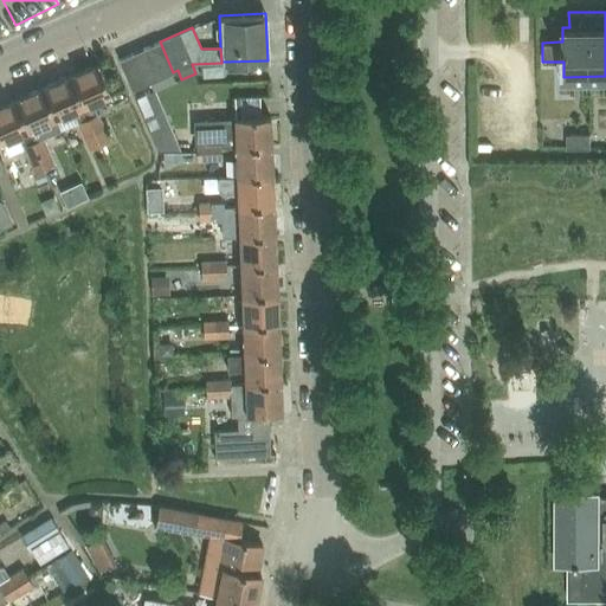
[(173,72),(160,42),(118,59),(131,90),(173,72)]
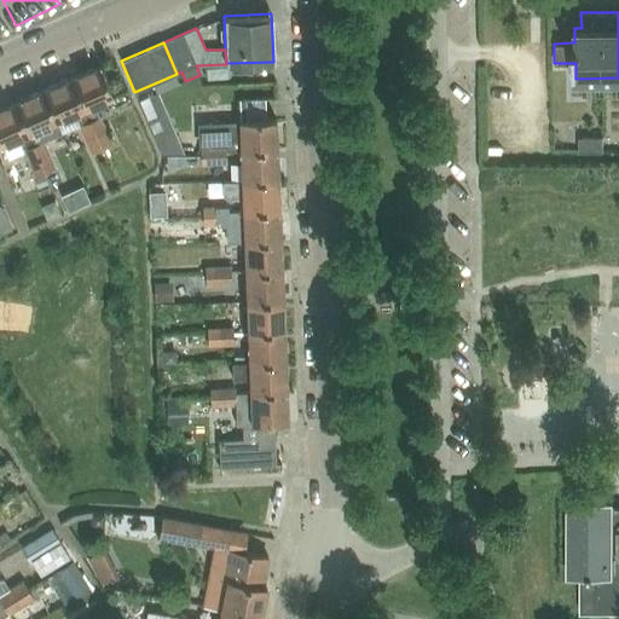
[(86,138),(105,129),(99,116),(99,115),(94,105),(114,97),(99,65),(70,77),(90,120),(80,123),(86,138)]
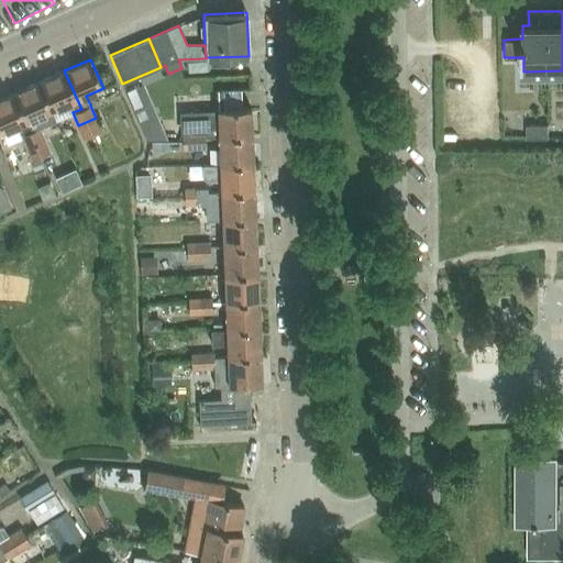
[(56,120),(73,112),(81,109),(64,70),(39,81),(52,110),(56,120)]
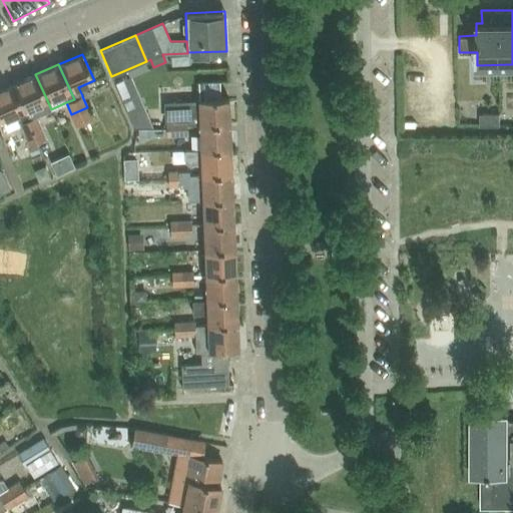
[(165,66),(149,70),(152,81),(167,77),(165,66)]
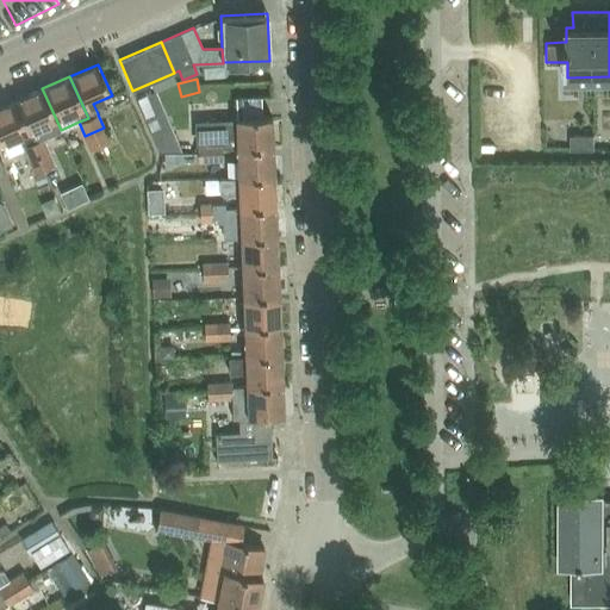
[(38,128),(56,119),(42,88),(14,101),(32,142),(42,138),(43,138),(38,128)]
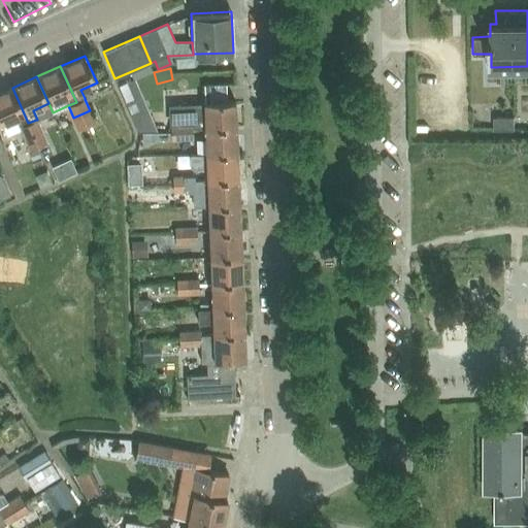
[(41,132),(36,120),(28,123),(12,88),(0,92),(0,125),(17,118),(20,127),(21,127),(26,138),(41,132)]
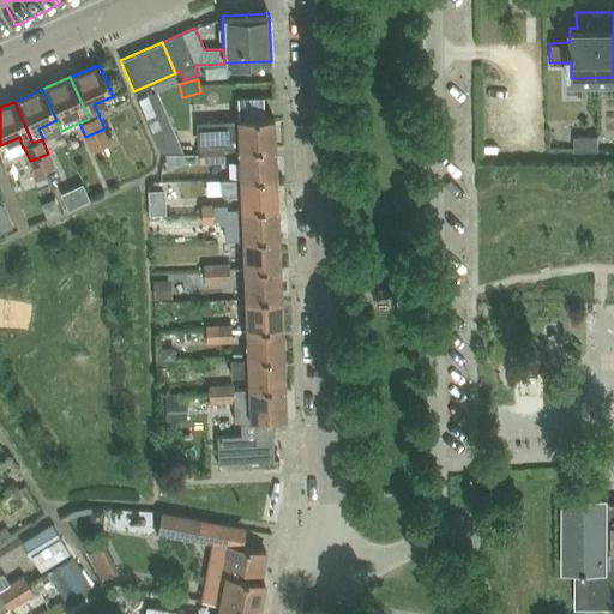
[(239,150),(275,149),(274,118),(197,121),(199,163),(211,162),(211,145),(223,145),(223,150),(239,149),(239,150)]
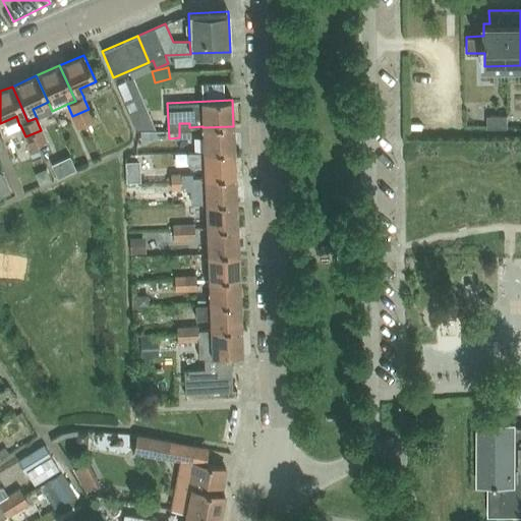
[(89,109),(72,116),(78,127),(94,120),(89,109)]
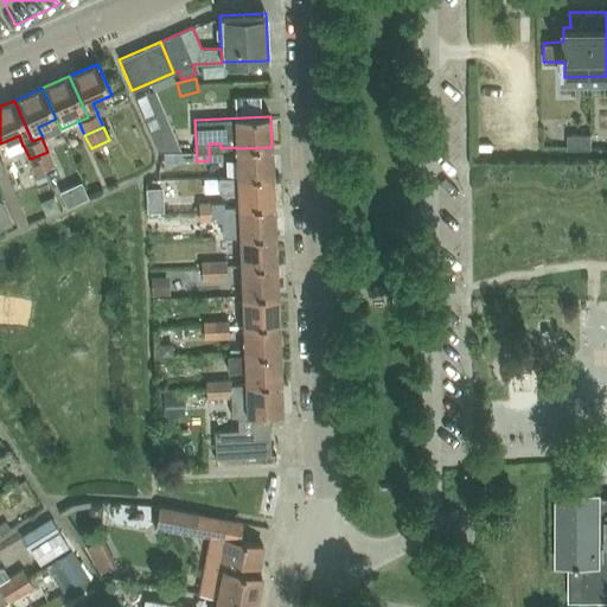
[(222,160),(221,148),(221,144),(209,144),(209,160),(222,160)]
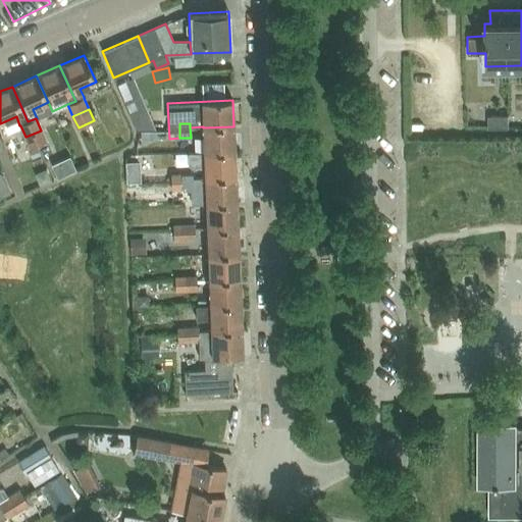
[(204,153),(235,151),(233,126),(203,127),(204,153)]
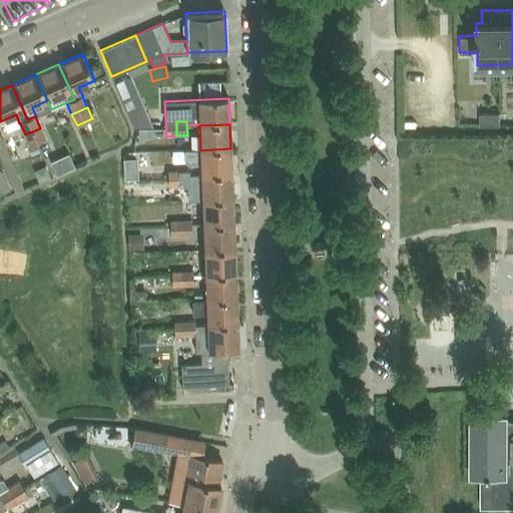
[(40,128),(25,134),(30,146),(45,139),(40,128)]
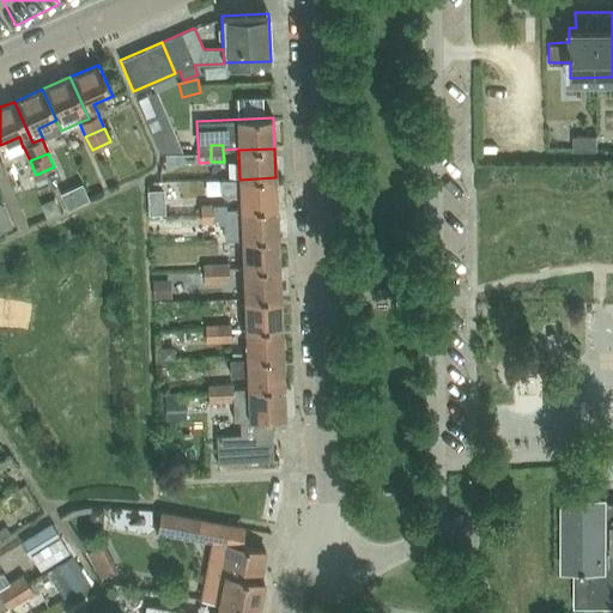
[(240,181),(225,181),(225,195),(240,195),(241,210),(277,207),(275,177),(240,180),(240,181)]
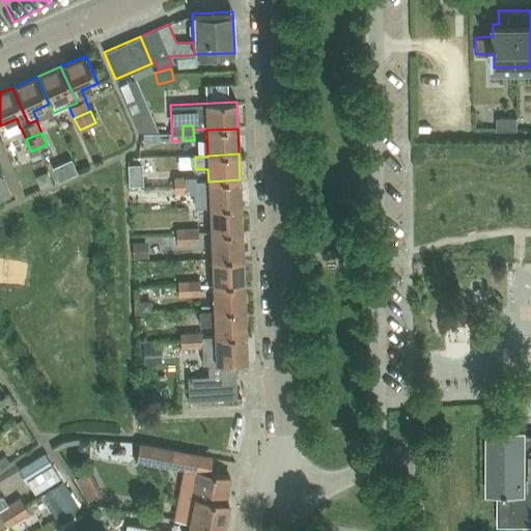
[(131,170),(132,187),(146,186),(145,169),(131,170)]
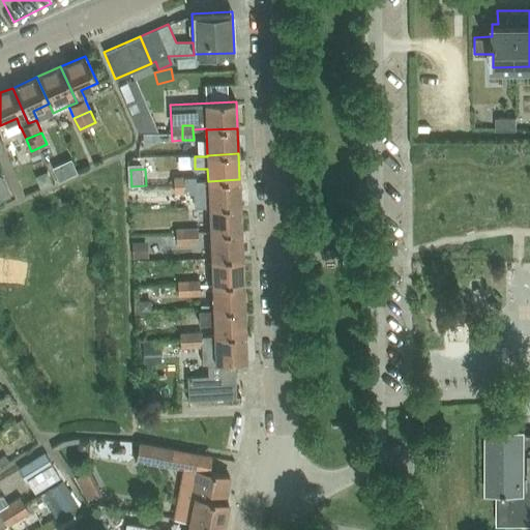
[(174,193),(184,193),(184,176),(173,177),(174,193)]
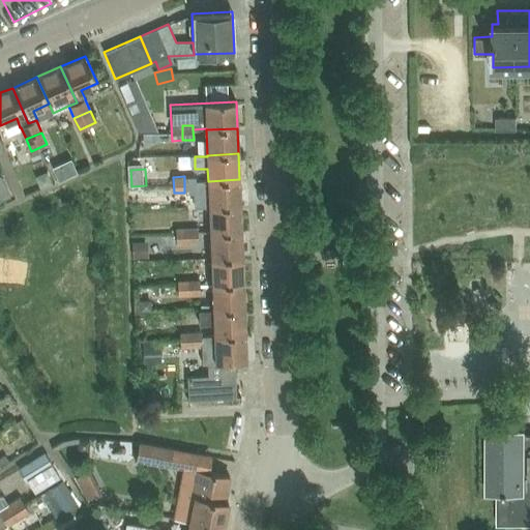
[(196,193),(195,180),(195,176),(184,176),(184,193),(196,193)]
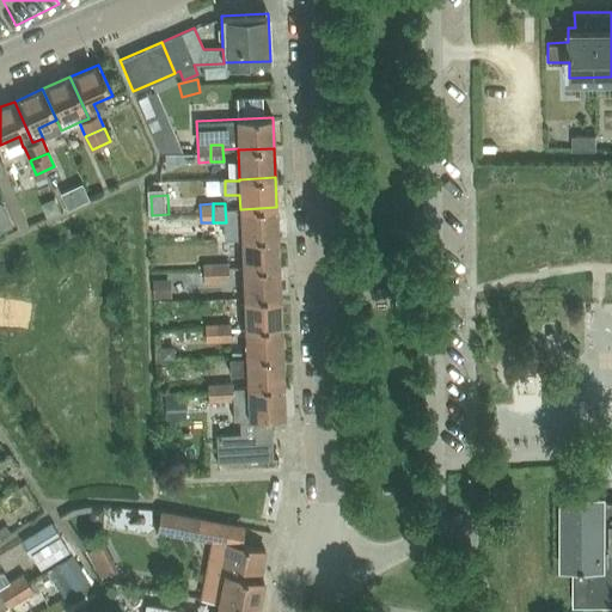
[(0,231),(1,234),(12,230),(0,207),(0,231)]
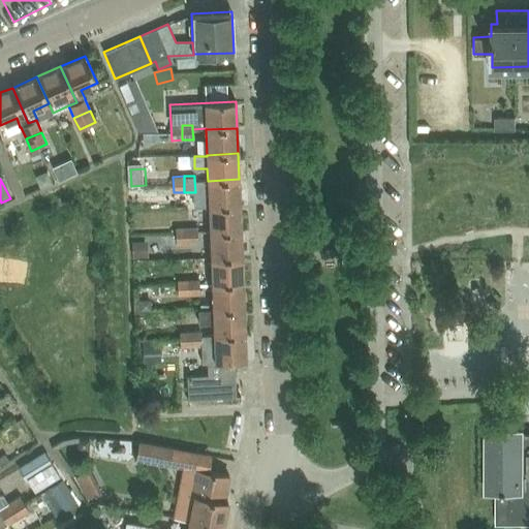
[(209,207),(240,205),(239,179),(208,181),(194,181),(195,194),(208,193),(209,207)]
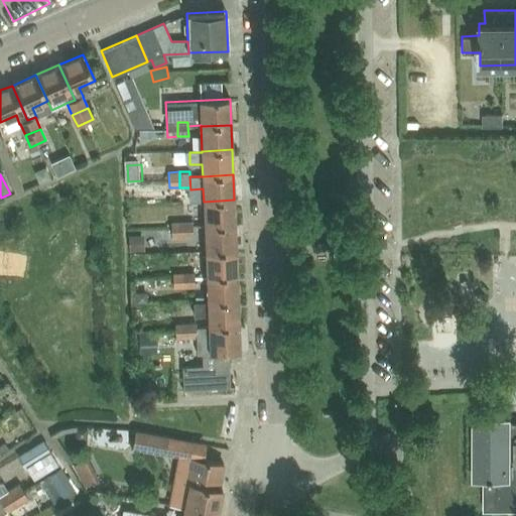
[(205,227),(235,225),(234,200),(204,202),(205,227)]
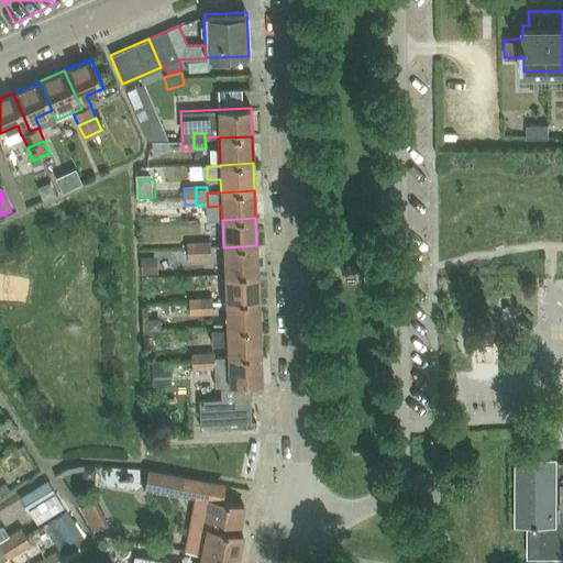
[(187,260),(198,258),(198,242),(186,243),(187,260)]
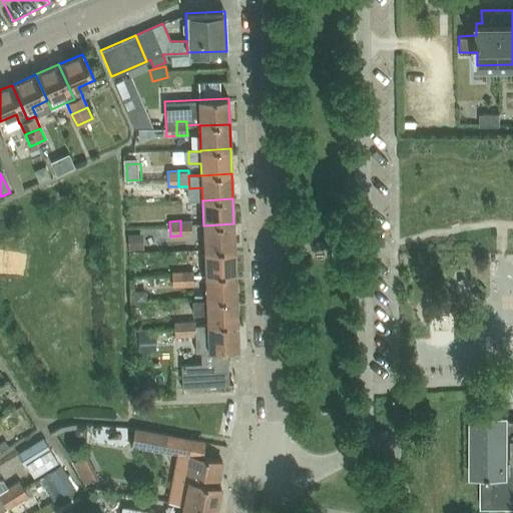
[(180,235),(190,235),(190,220),(180,220),(180,235)]
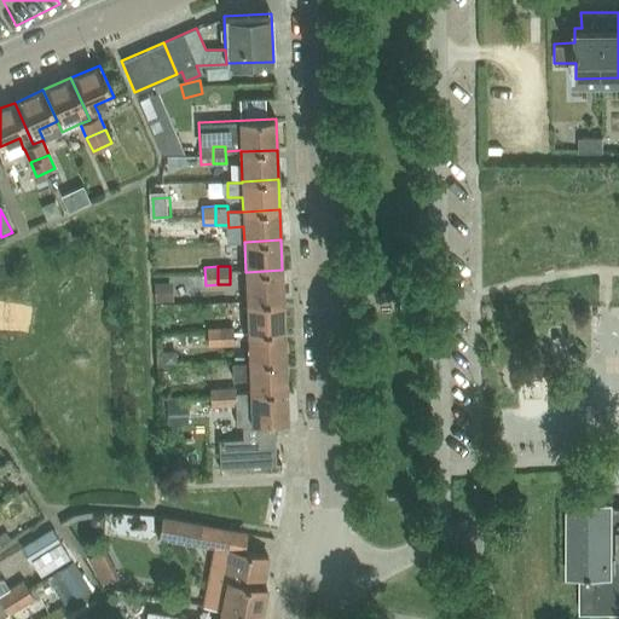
[(247,302),(283,300),(282,270),(246,272),(247,302)]
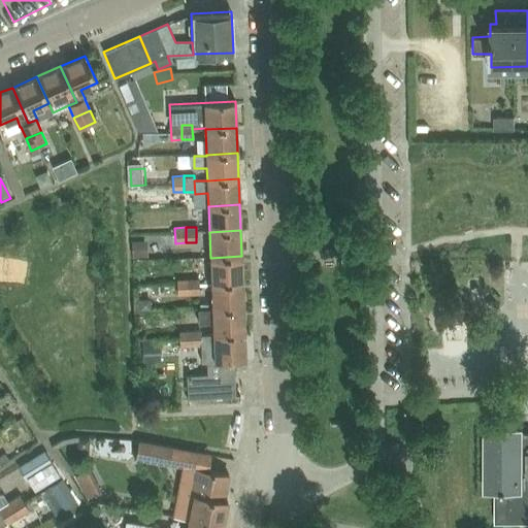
[(145,236),(146,255),(171,255),(170,235),(145,236)]
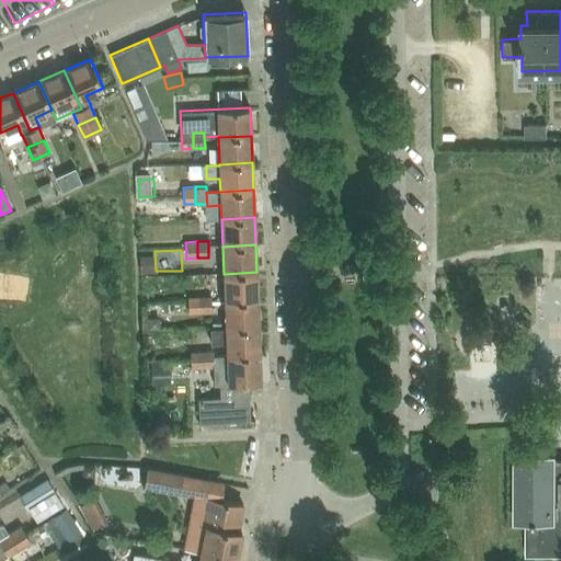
[(225,301),(258,299),(256,272),(224,274),(225,301)]
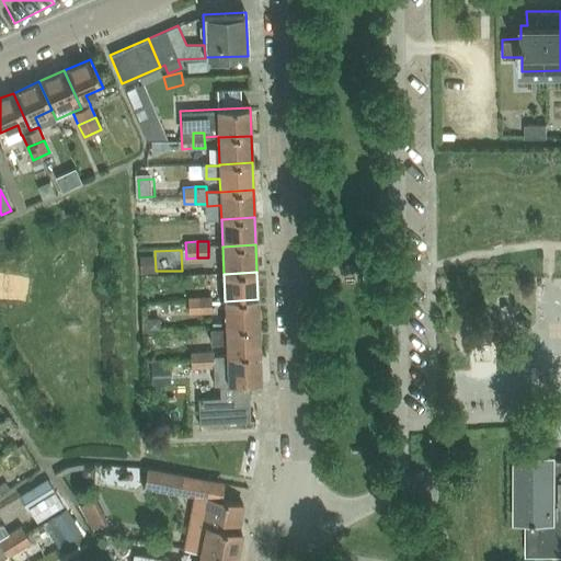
[(199,313),(212,312),(212,296),(199,297),(199,313)]
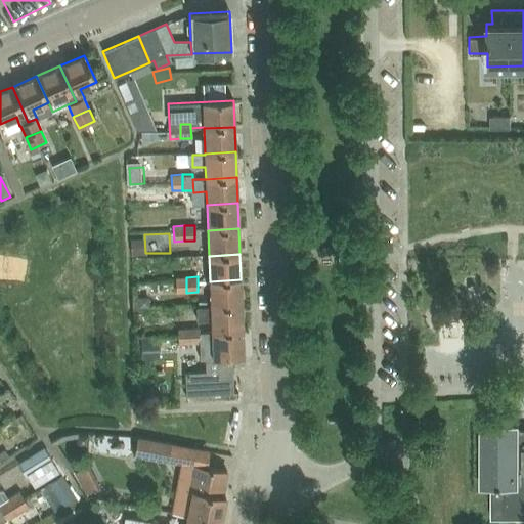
[(175,293),(186,293),(186,277),(175,277),(175,293)]
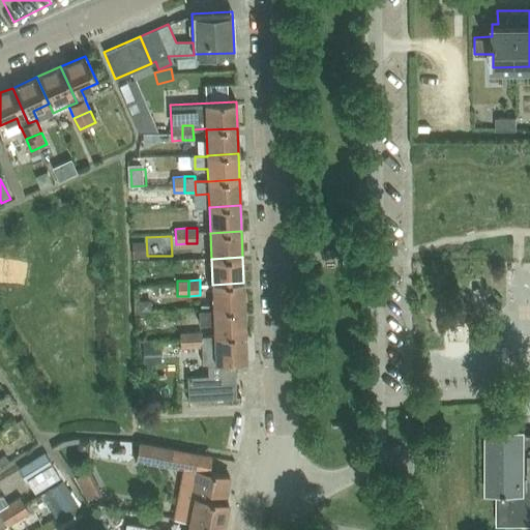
[(213,310),(244,308),(243,283),(212,285),(213,310)]
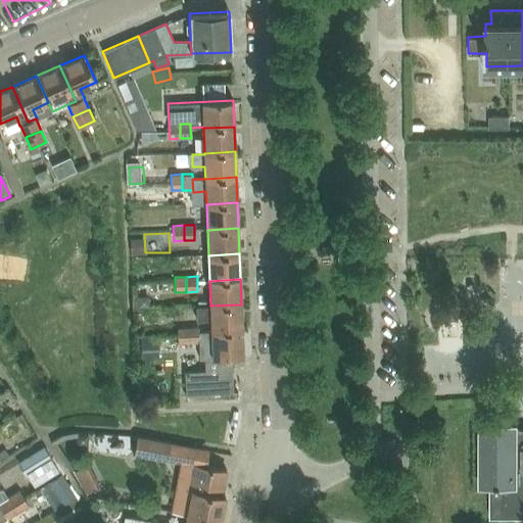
[(211,331),(242,330),(241,304),(210,305),(210,306),(196,307),(197,321),(211,320),(211,331)]
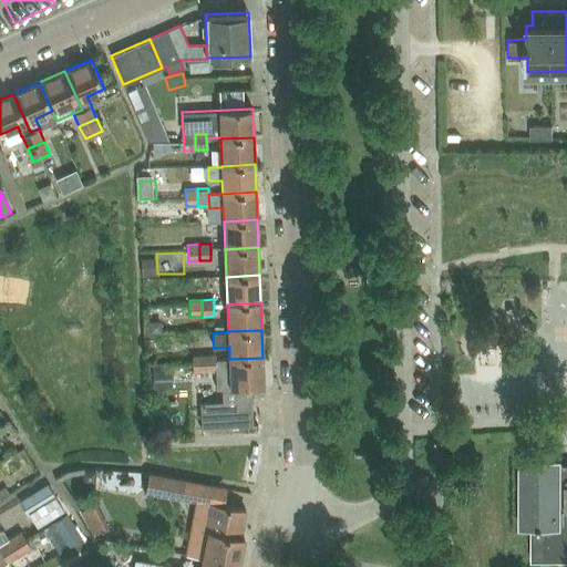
[(263,358),(229,359),(216,360),(216,354),(204,356),(205,371),(216,370),(217,389),(223,389),(251,387),(264,387),(263,358)]
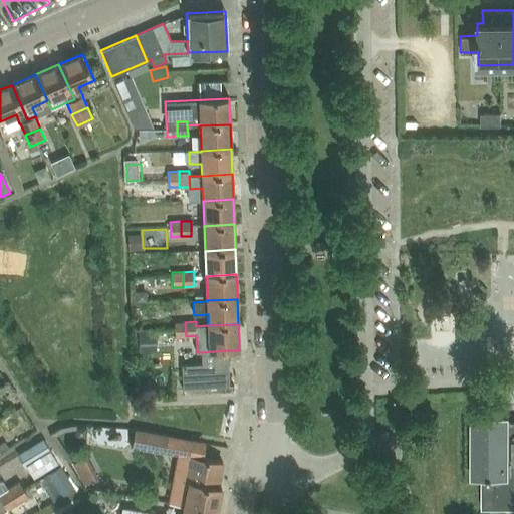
[(175,336),(186,336),(185,322),(175,322),(175,336)]
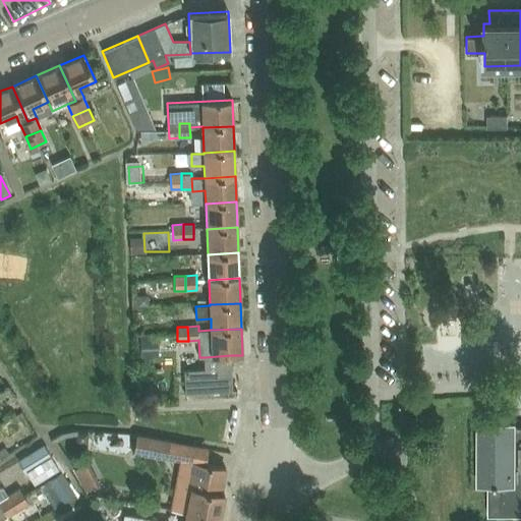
[(185,393),(235,391),(237,391),(237,390),(232,390),(231,355),(205,357),(205,369),(184,370),(185,393)]
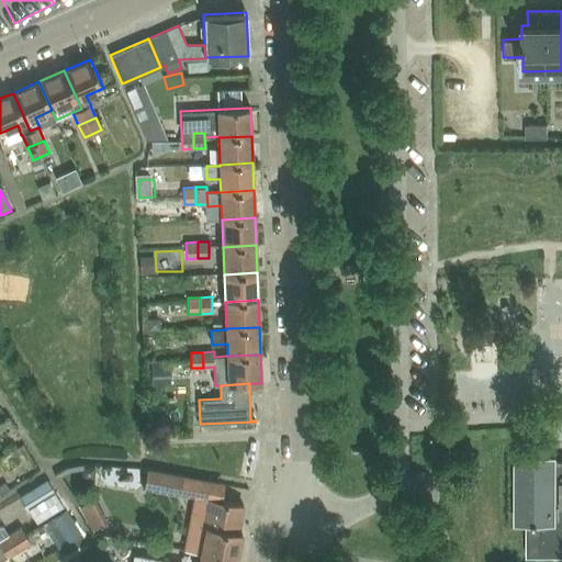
[(553,459),(516,459),(516,498),(516,524),(527,523),(527,555),(553,555),(553,558),(558,558),(561,557),(561,459),(553,460),(553,459)]
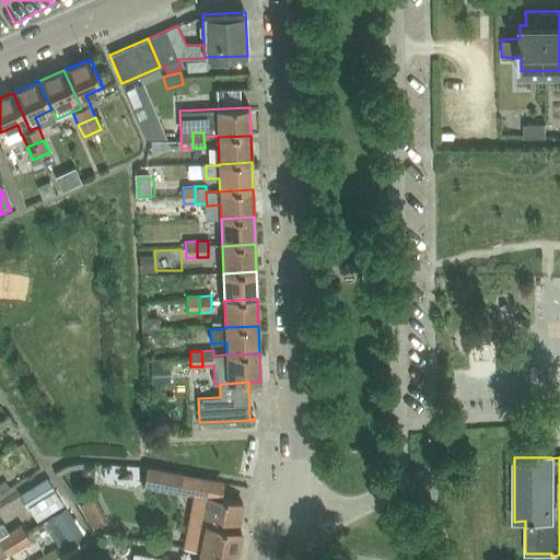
[(143,485),(181,492),(183,475),(147,467),(143,485)]
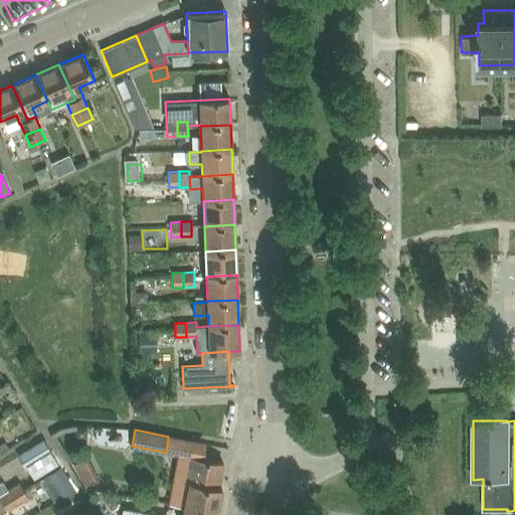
[(43,440),(19,455),(26,467),(50,452),(43,440)]
